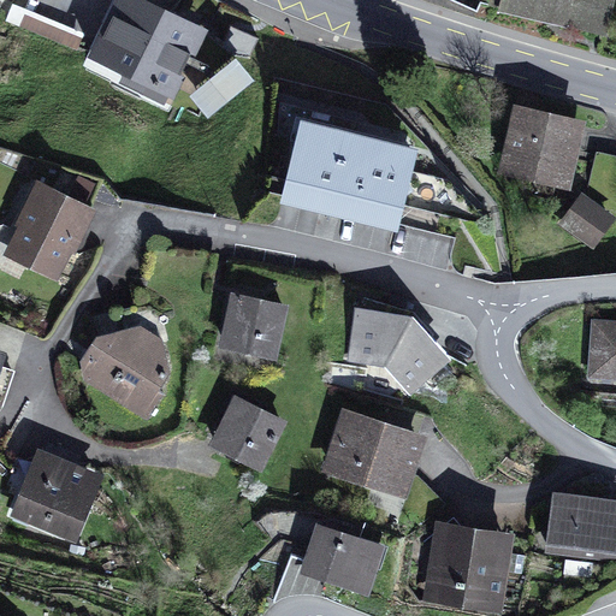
[(208,27),(154,0),(114,0),(87,55),(123,73),(118,82),(165,105),(169,95),(175,99),(187,75),(181,72),(191,52),(196,53),(208,27)]
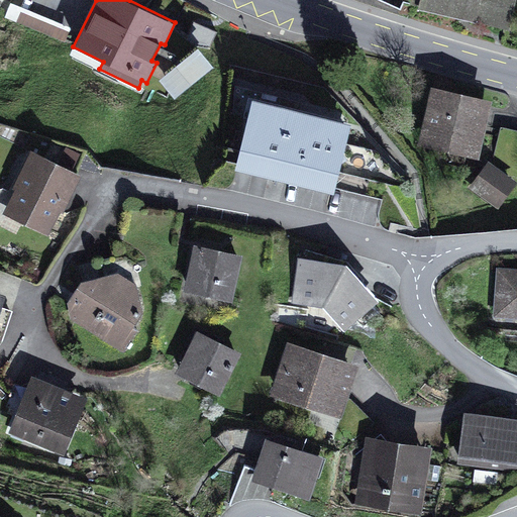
[(420,0),(418,10),(509,29),(515,0),(420,0)]
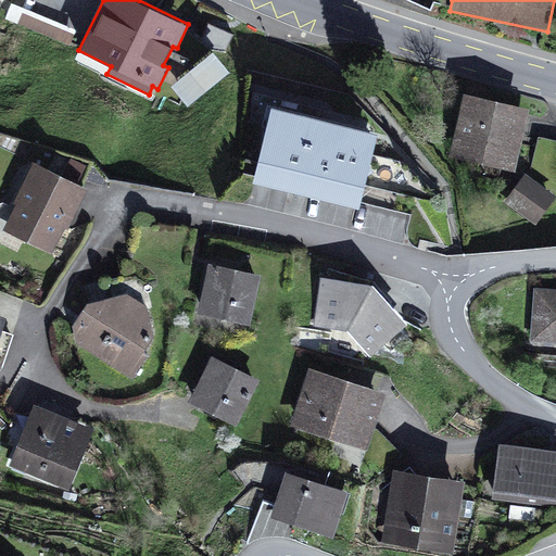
[(190,110),(231,76),(215,55),(174,89),(190,110)]
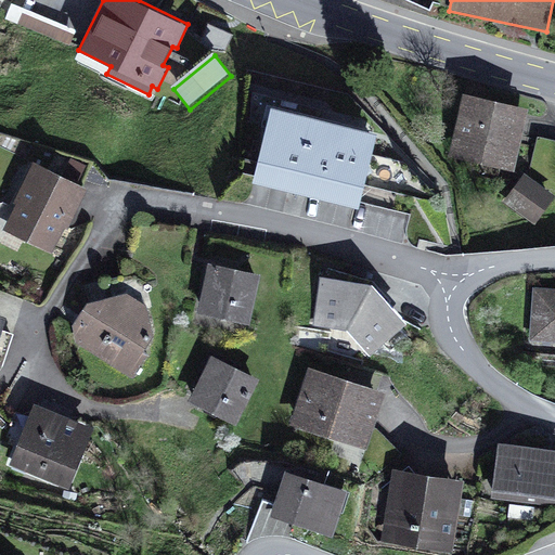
[(529,106),(463,91),(449,155),(515,170),(529,106)]
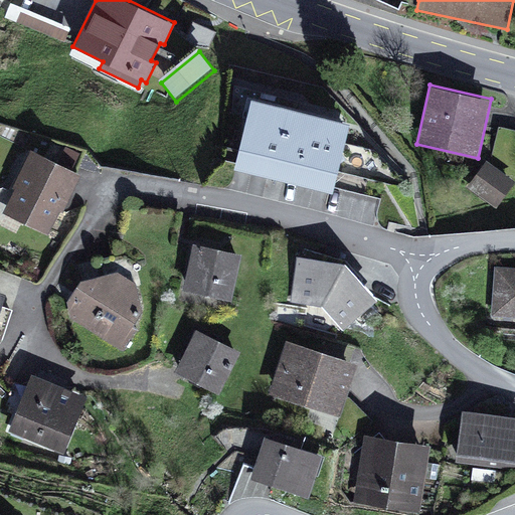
[(349,121),(251,98),(234,169),(332,192),(349,121)]
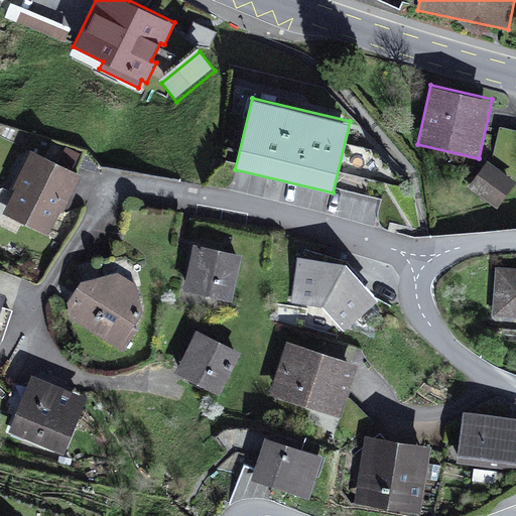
[(82,174),(31,149),(12,186),(15,188),(3,213),(48,235),(60,211),(62,212),(82,174)]
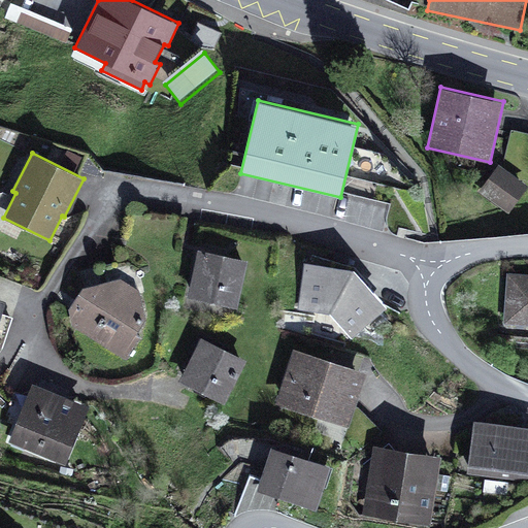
[(527,186),(527,185),(498,164),(479,192),(509,213),(527,186)]
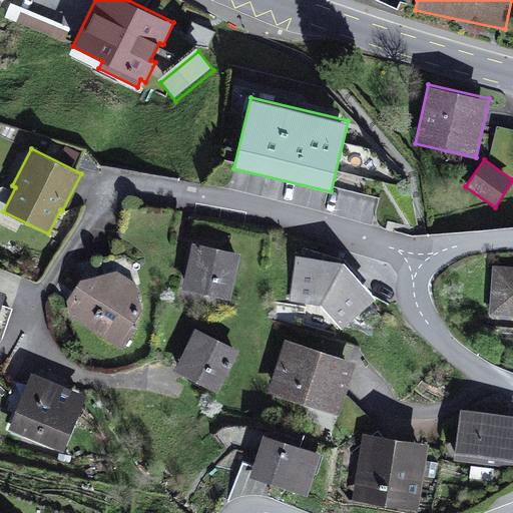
[(240,252),(192,242),(182,289),(231,299),(240,252)]
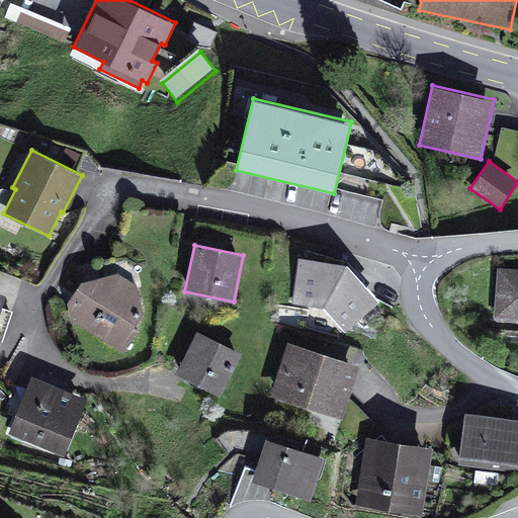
[(318,259),(298,257),(292,304),(325,308),(346,332),(379,300),(347,263),(318,259)]
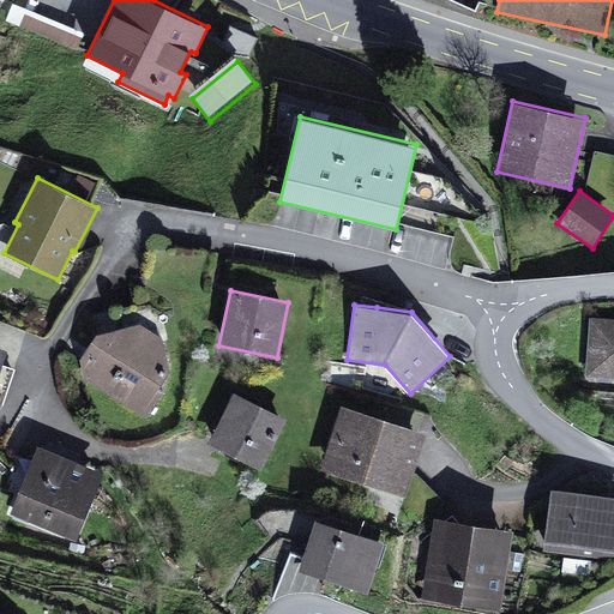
[(613,318),(590,317),(587,377),(613,378),(613,318)]
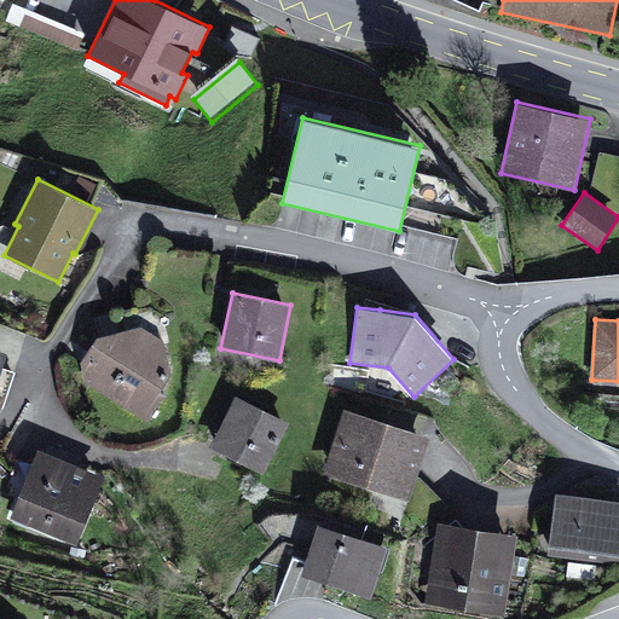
[(161,391),(172,374),(163,340),(142,327),(97,335),(81,363),(85,382),(149,421),(166,394),(161,391)]
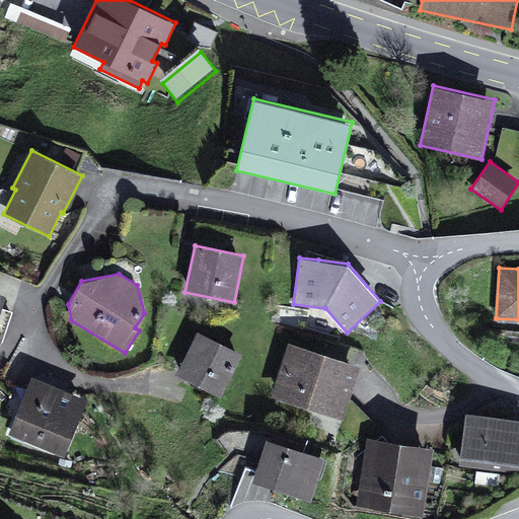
[(242,353),(198,331),(176,375),(221,397),(242,353)]
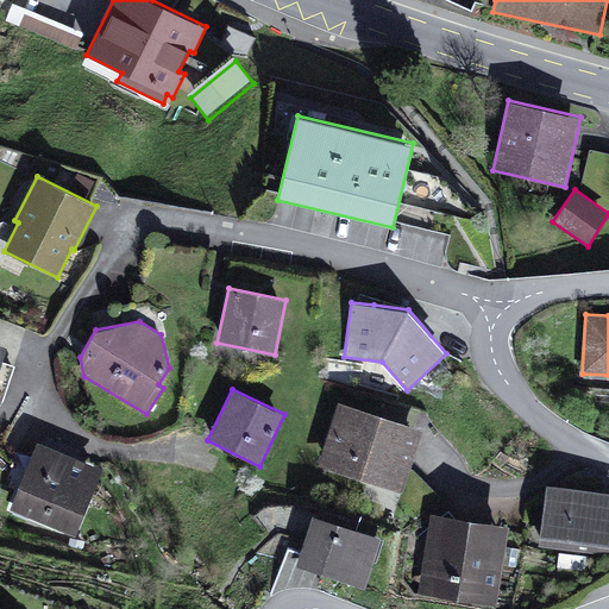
[(424,429),(339,401),(318,465),(402,494),(424,429)]
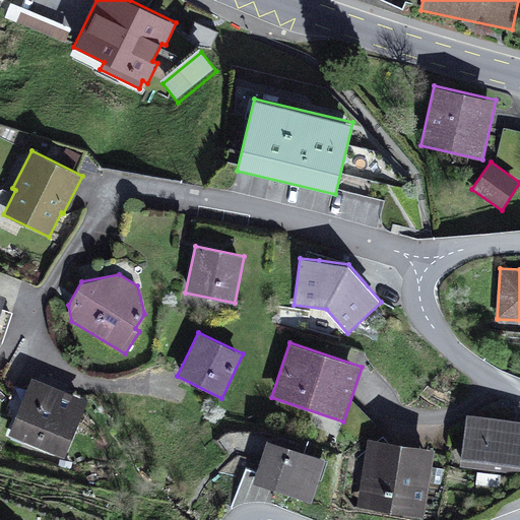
[(89,400),(31,377),(8,435),(65,458),(89,400)]
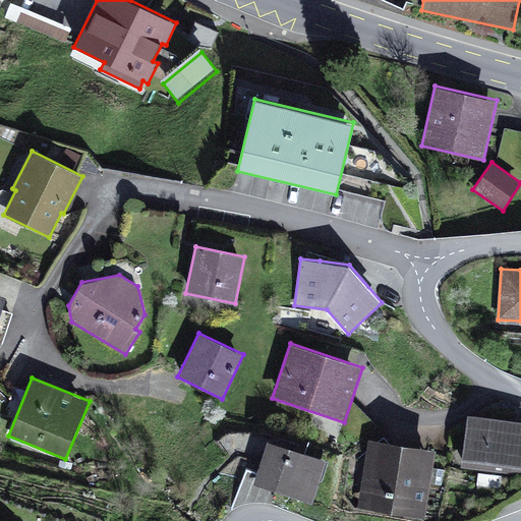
[(520,421),(469,413),(460,466),(520,474),(520,421)]
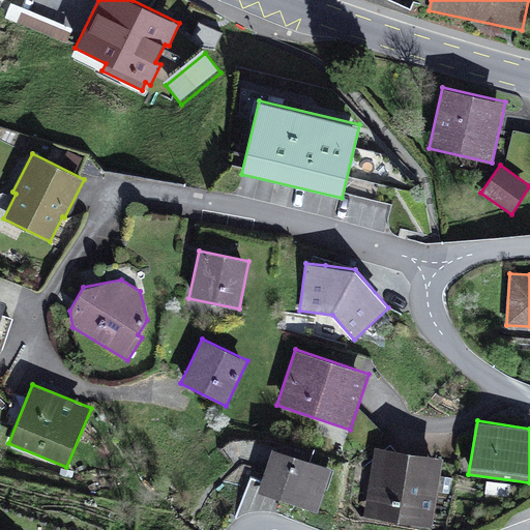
[(444,457),(376,446),(364,516),(433,527),(444,457)]
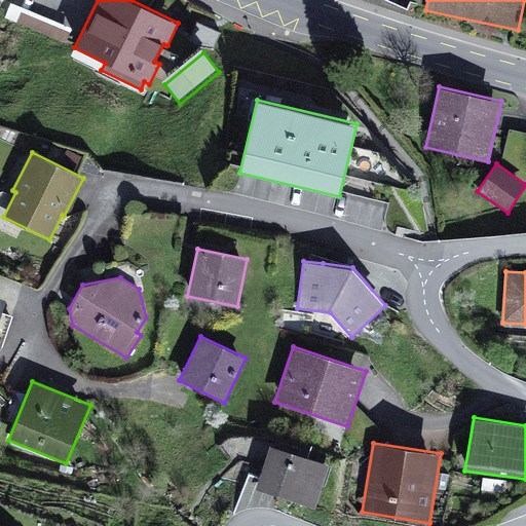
[(330,463),(270,445),(256,489),(314,509),(330,463)]
